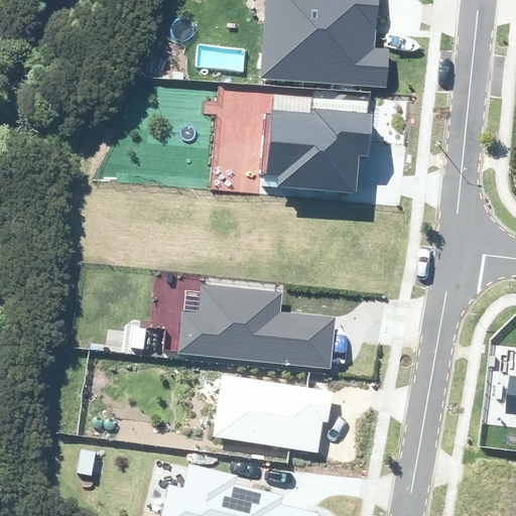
[(378,0),(267,0),(261,77),(386,86),(388,49),(375,48),(378,6),(378,0)]
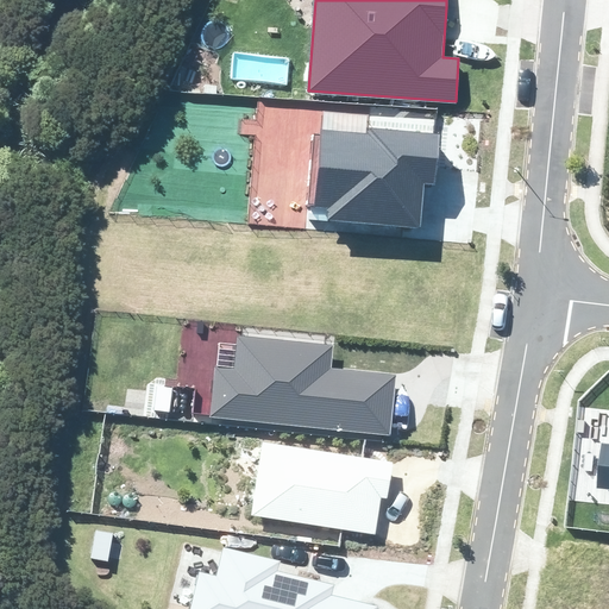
[(327,220),(420,228),(422,206),(425,183),(434,184),(439,135),(369,129),(368,135),(321,130),(314,207),(328,208),(327,220)]
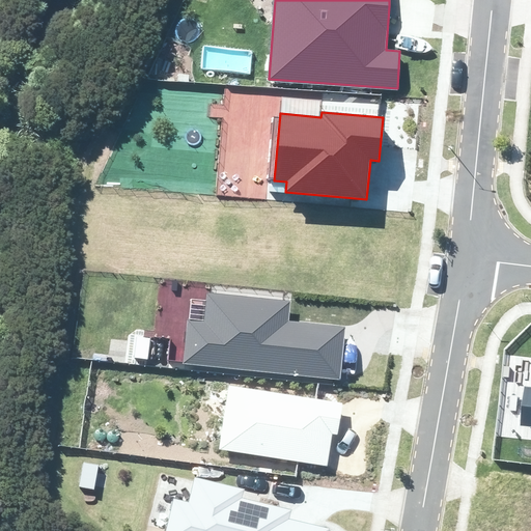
[(186,318),(182,364),(339,379),(342,354),(344,327),(288,322),(290,302),(207,295),(205,319),(186,318)]
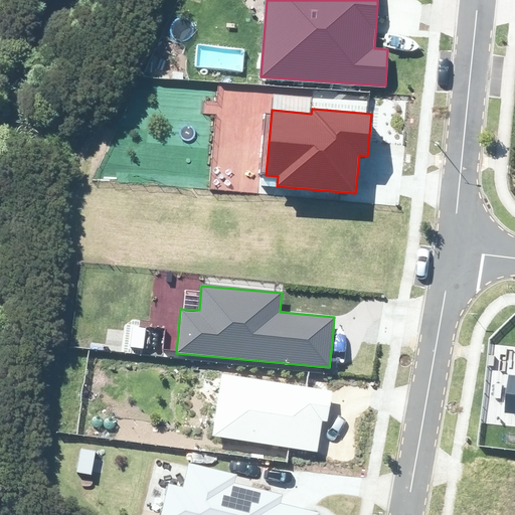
[(212,436),(317,452),(319,438),(322,420),(328,421),(333,390),(222,373),(212,436)]
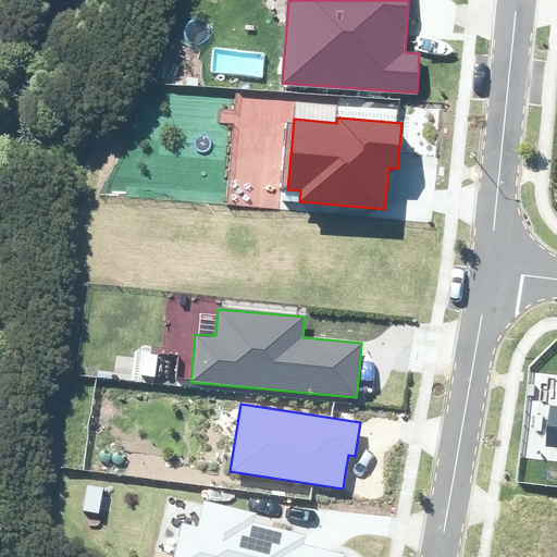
[(556,446),(556,406),(551,406),(546,445),(556,446)]
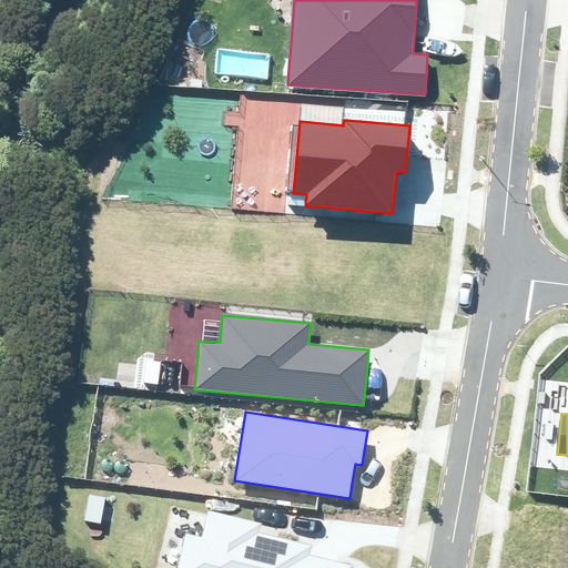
[(185,533),(175,567),(352,567),(353,566),(310,555),(312,546),(260,533),(262,523),(209,510),(202,537),(185,533)]
